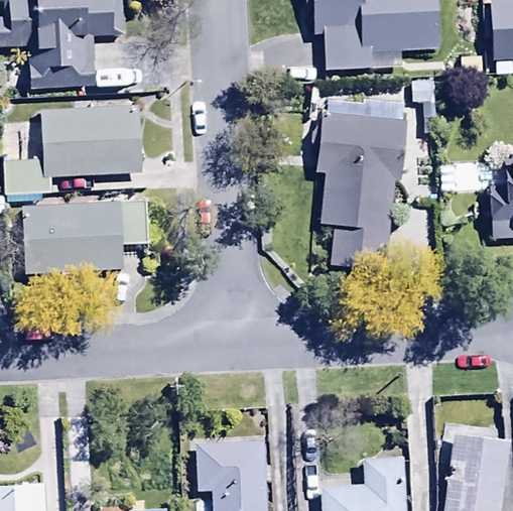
[(0,46),(27,45),(29,89),(96,86),(94,37),(125,35),(123,0),(35,0),(36,5),(30,5),(29,0),(4,0),(5,15),(0,15),(0,46)]
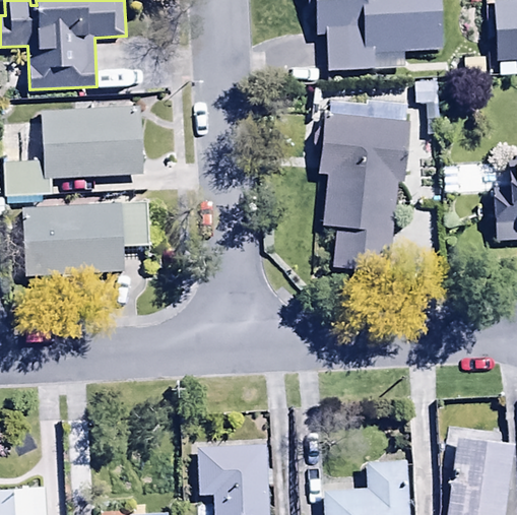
[(326,35),(327,70),(404,68),(404,51),(442,50),(440,0),(307,0),(308,9),(314,9),(314,35),(326,35)]
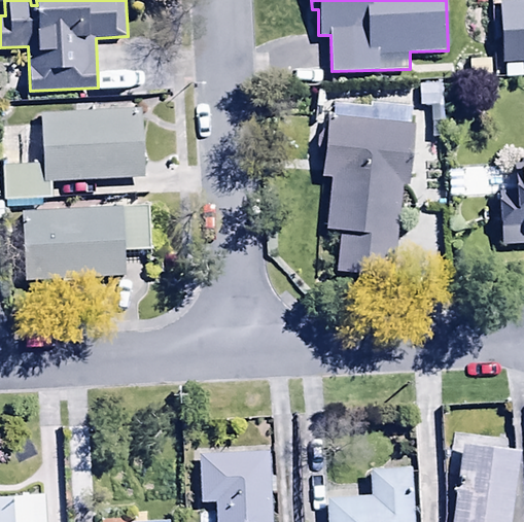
[(499,0),(502,61),(523,60),(523,0),(499,0)]
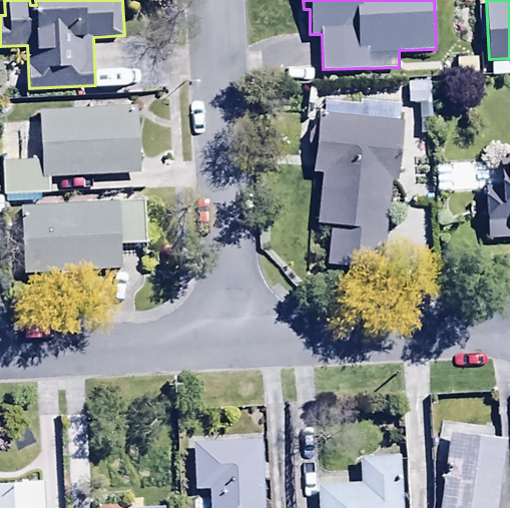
[(410,78),(409,100),(432,100),(432,78),(410,78)]
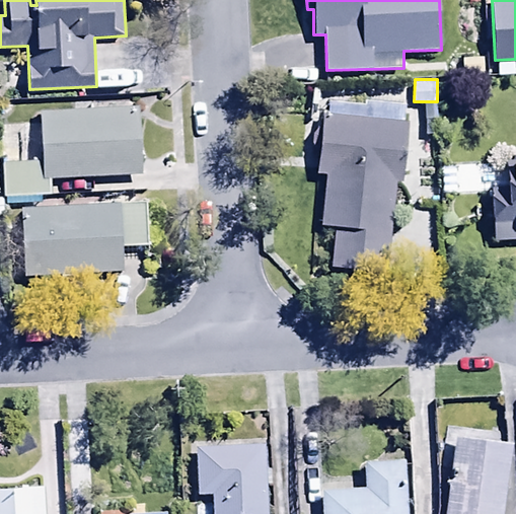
[(407,103),(328,98),(327,117),(321,117),(317,172),(326,172),(322,225),(336,226),(333,265),(388,269),(395,181),(400,181),(407,103)]
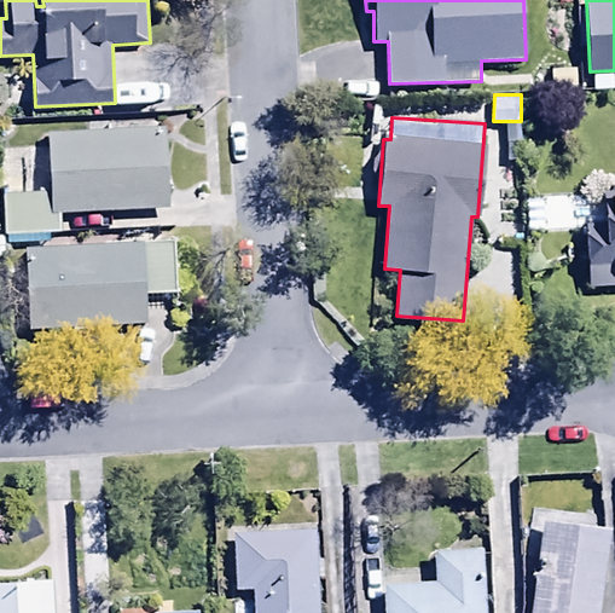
[(63,231),(62,212),(168,208),(164,126),(50,132),(52,189),(5,191),(6,233),(63,231)]
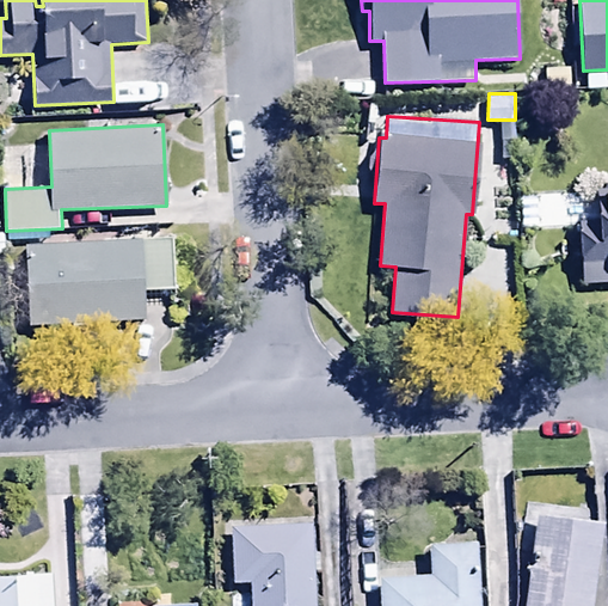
[(581,221),(583,282),(607,281),(607,188),(597,189),(599,220),(581,221)]
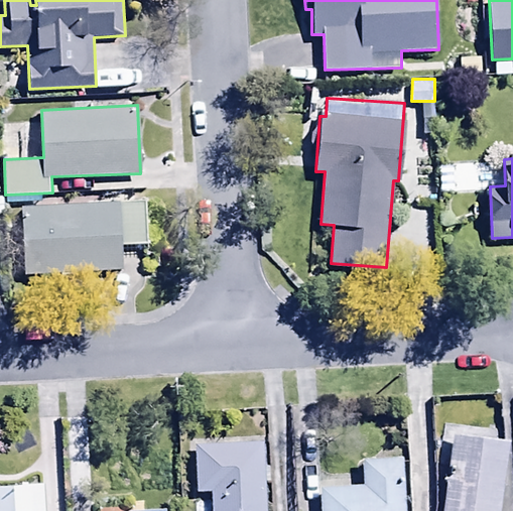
[(23,204),(26,273),(123,270),(123,243),(149,243),(147,201),(23,204)]
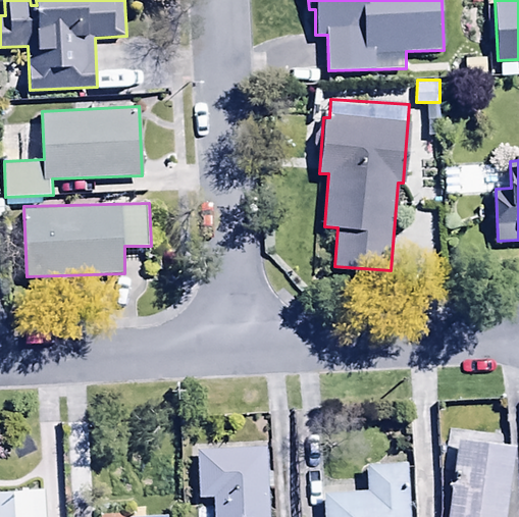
[(447,516),(505,516),(515,444),(458,435),(447,516)]
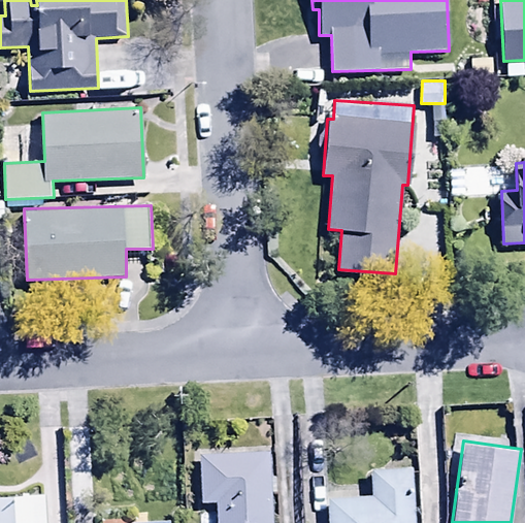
[(272,522),(272,492),(276,492),(275,445),(200,447),(201,501),(216,501),(216,522),(272,522)]
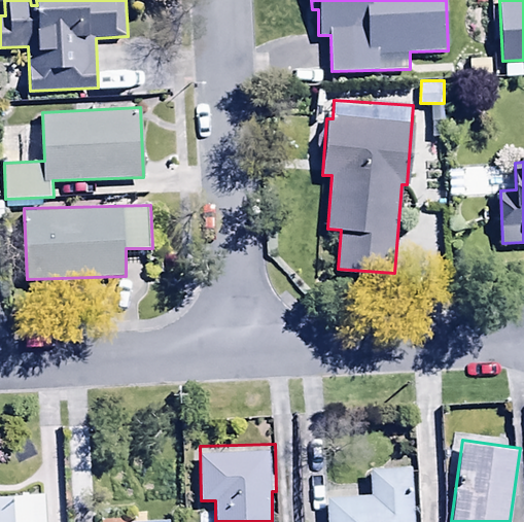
[(328,489),(328,521),(415,521),(413,464),(372,466),(372,492),(363,492),(363,488),(328,489)]
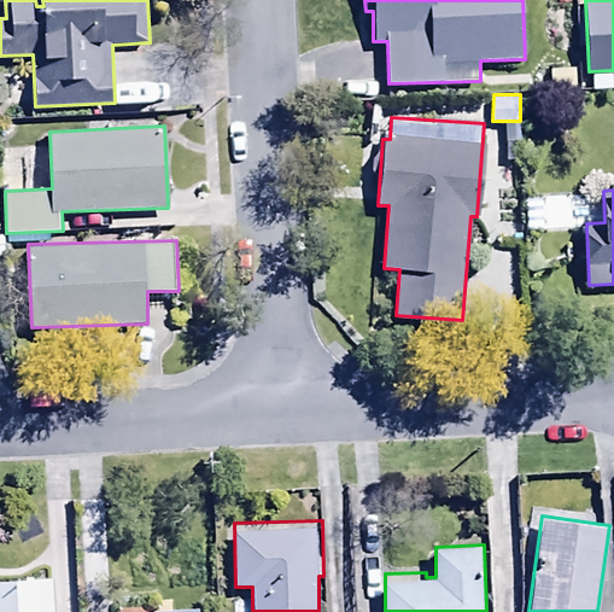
[(54,611),(53,577),(0,580),(0,611),(54,611)]
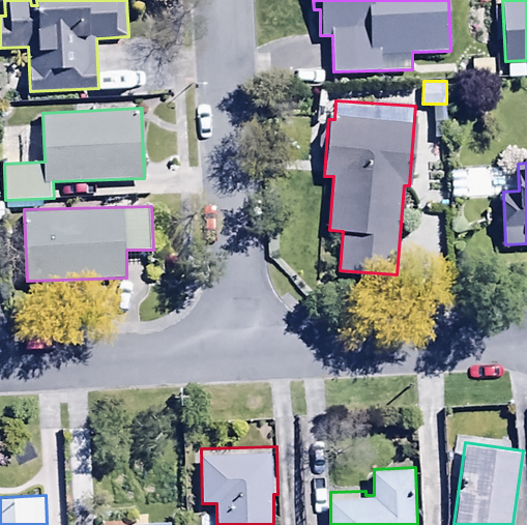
All buildings are outlined.
